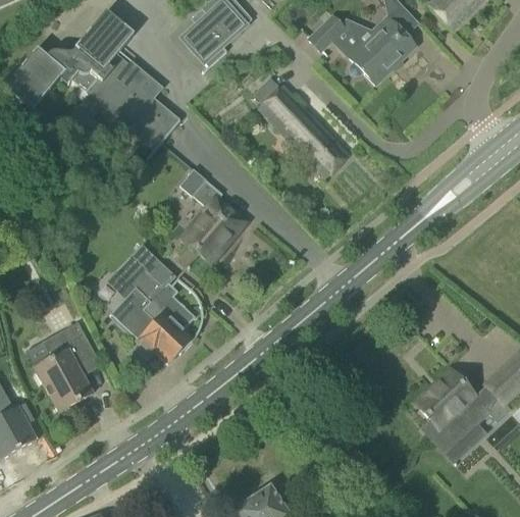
[(177,38),(203,65),(206,63),(209,66),(226,51),(223,48),(249,24),(247,22),(252,17),(236,0),(209,0),(193,15),(193,16),(191,18),(195,22),(177,38)]
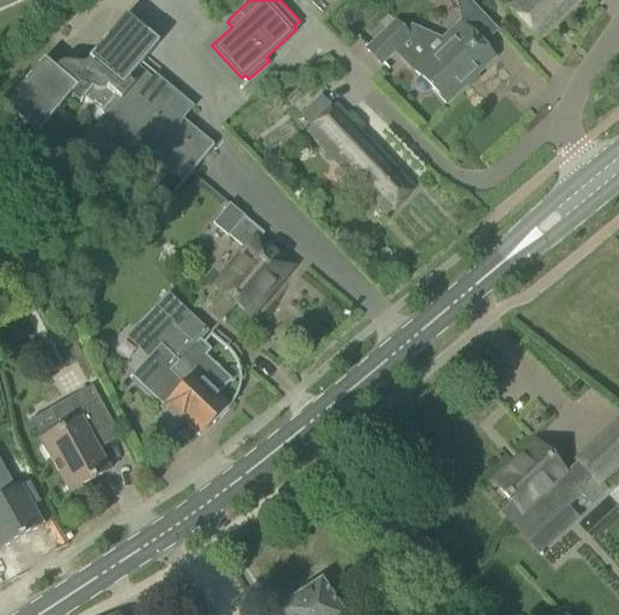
[(511,0),(507,4),(539,35),(575,0),(511,0)]
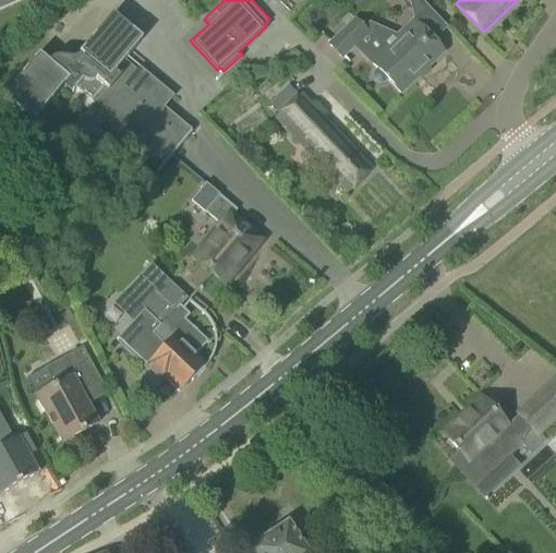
[(39,51),(7,91),(36,116),(64,82),(73,89),(76,86),(94,100),(85,110),(83,112),(81,110),(58,137),(89,164),(112,136),(98,124),(108,112),(165,159),(166,160),(193,129),(192,128),(166,104),(176,92),(141,63),(137,67),(127,56),(143,35),(112,11),(80,50),(81,51),(73,56),(62,55),(56,55),(49,60),(39,51)]
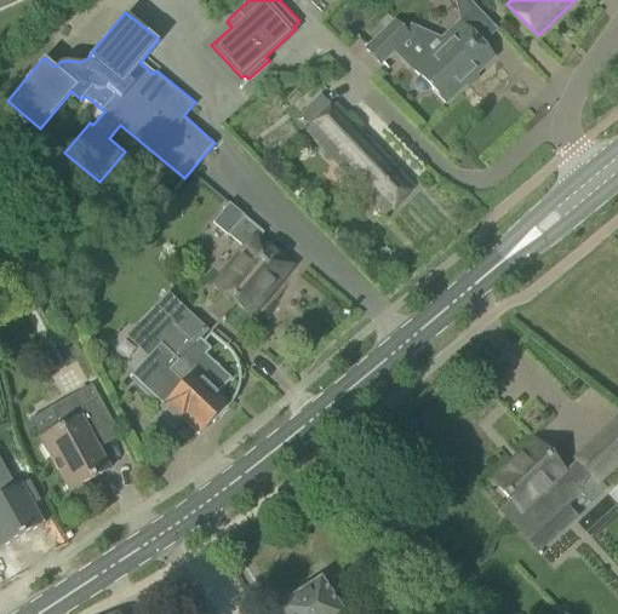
[(367,45),(381,59),(410,32),(396,17),(367,45)]
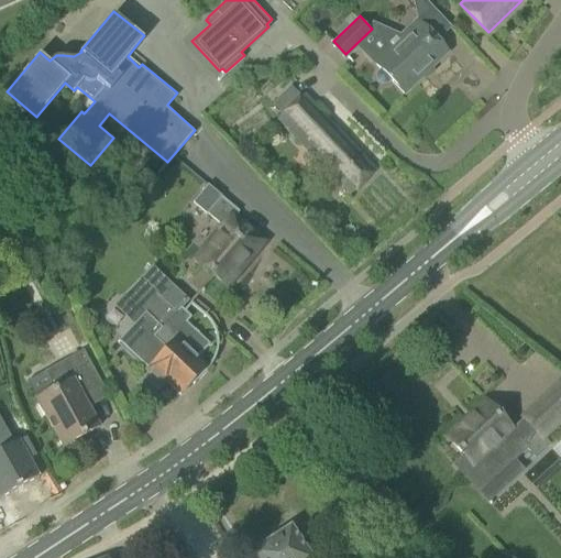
[(374,56),(374,57),(382,65),(377,69),(376,74),(377,78),(380,80),(384,83),(388,81),(393,77),(405,90),(448,48),(441,42),(444,39),(431,24),(429,26),(421,20),(393,47),(380,34),(365,47),(374,56)]
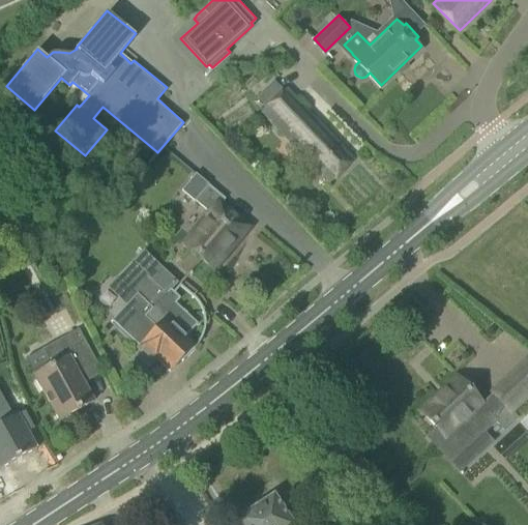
[(262,109),(330,180),(355,156),(288,85),(262,109)]
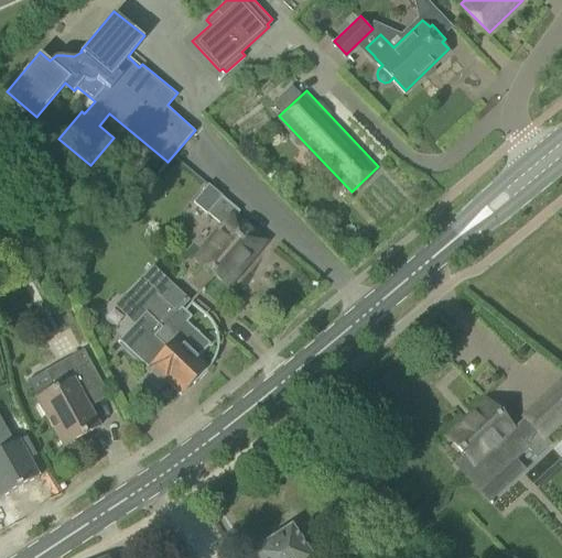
[(238,208),(204,181),(190,197),(207,211),(208,210),(222,221),(194,253),(228,282),(266,239),(249,225),(235,212),(238,208)]
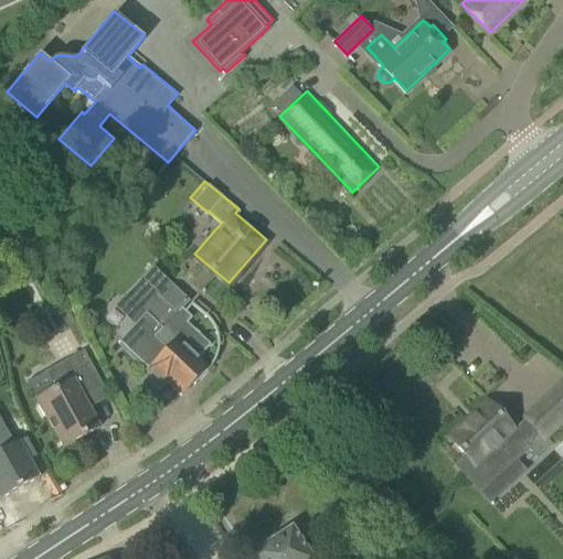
[(146,311),(119,339),(148,366),(146,368),(148,371),(139,380),(140,382),(151,393),(161,382),(163,384),(168,379),(182,393),(208,366),(197,356),(211,342),(188,320),(193,314),(183,305),(191,298),(153,264),(126,292),(146,311)]
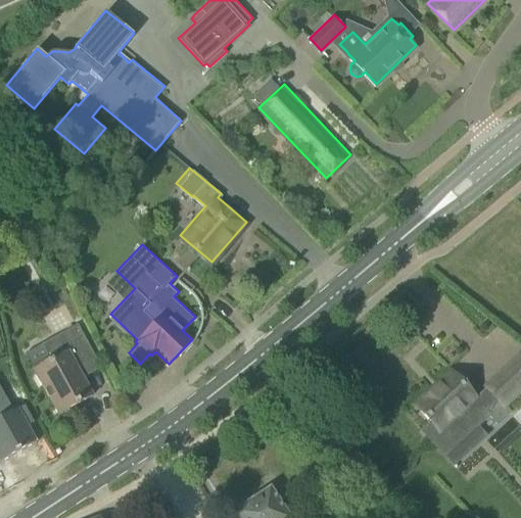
[(93,392),(78,365),(96,355),(78,322),(42,341),(47,351),(31,361),(34,367),(33,368),(48,395),(49,394),(59,413),(81,401),(80,399),(93,392)]
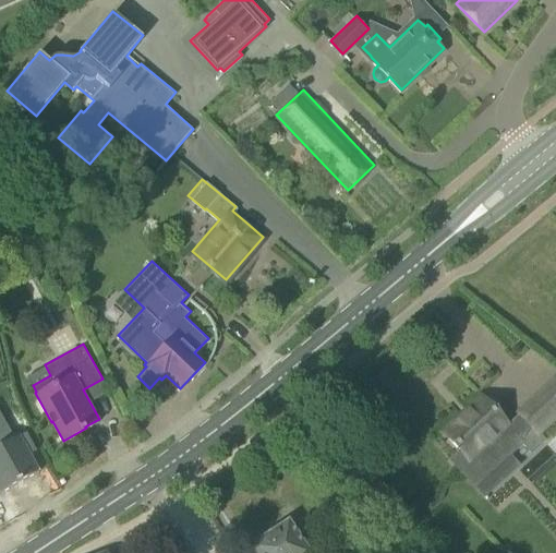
[(446,432),(461,448),(451,457),(486,494),(520,463),(511,453),(526,440),(521,434),(530,427),(538,436),(555,419),(555,376),(519,410),(520,411),(507,423),(481,395),(468,407),(470,409),(446,432)]
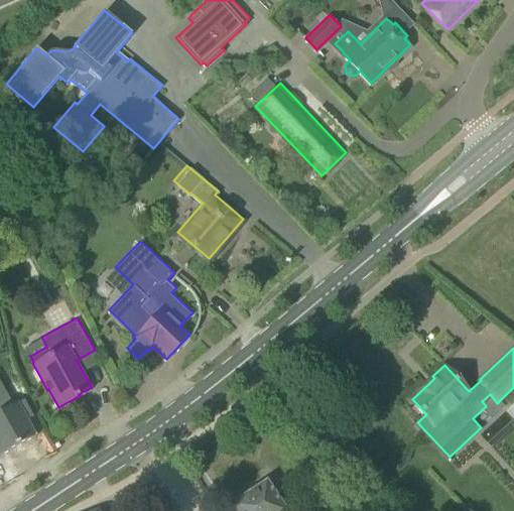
[(0,378),(0,411),(17,441),(21,439),(23,443),(37,435),(29,419),(35,416),(26,399),(15,405),(0,378)]
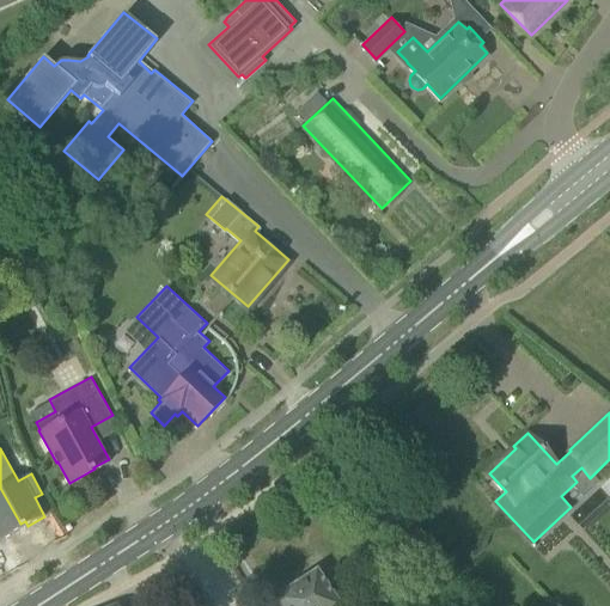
[(0,488),(0,540),(0,542),(17,532),(14,527),(20,524),(0,488)]
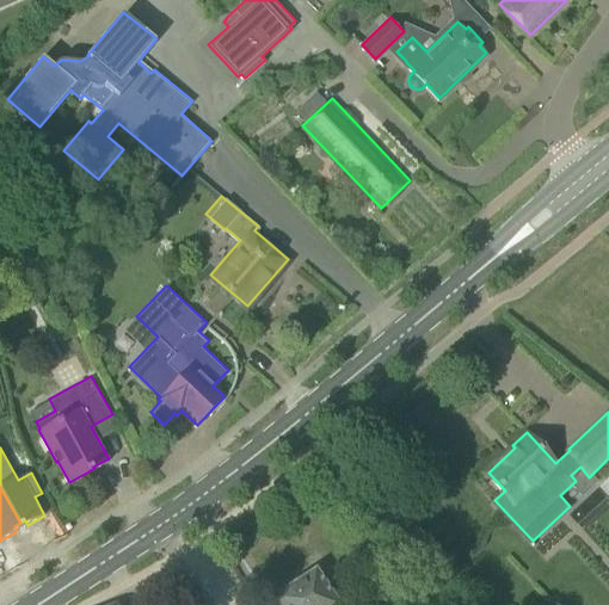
[(339,604),(317,568),(275,596),(280,604),(339,604)]
